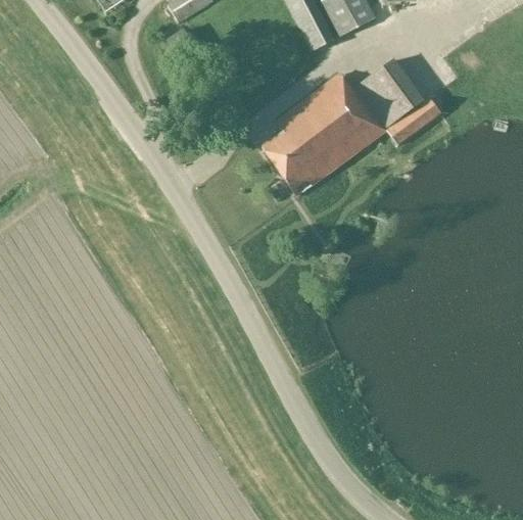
[(176,0),(167,6),(178,24),(211,1),(210,0),(176,0)]
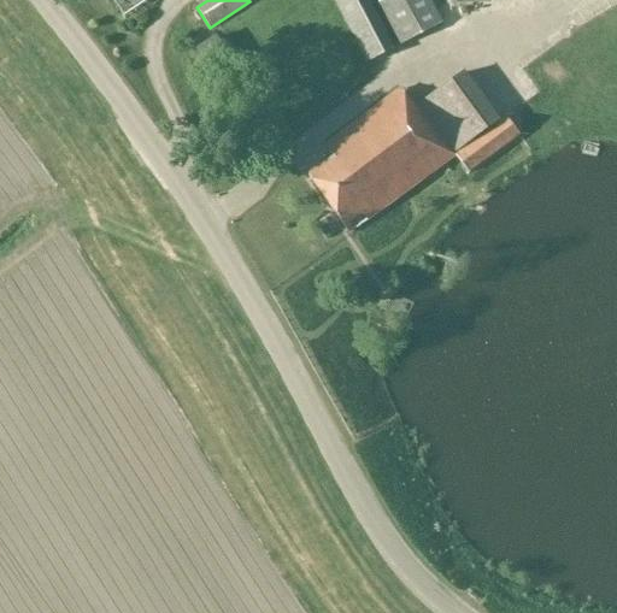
[(335,0),(366,62),(393,47),(369,0),(335,0)]
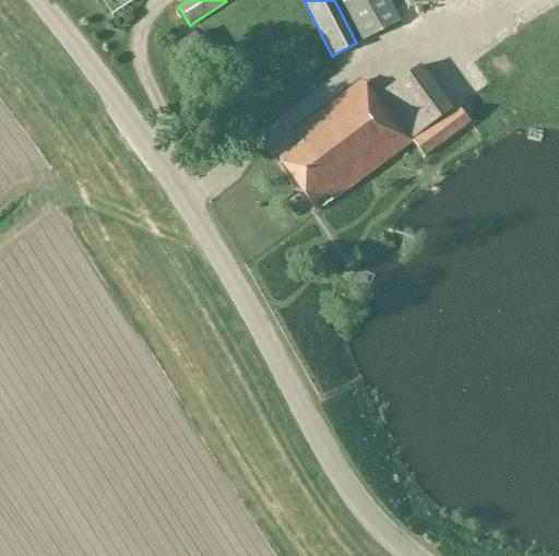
[(346,0),(344,1),(364,39),(400,21),(389,0),(346,0)]
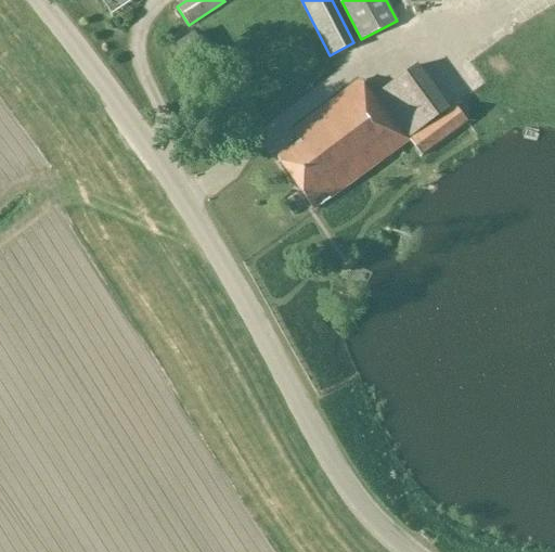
[(420,4),(400,7),(401,18),(422,15),(420,4)]
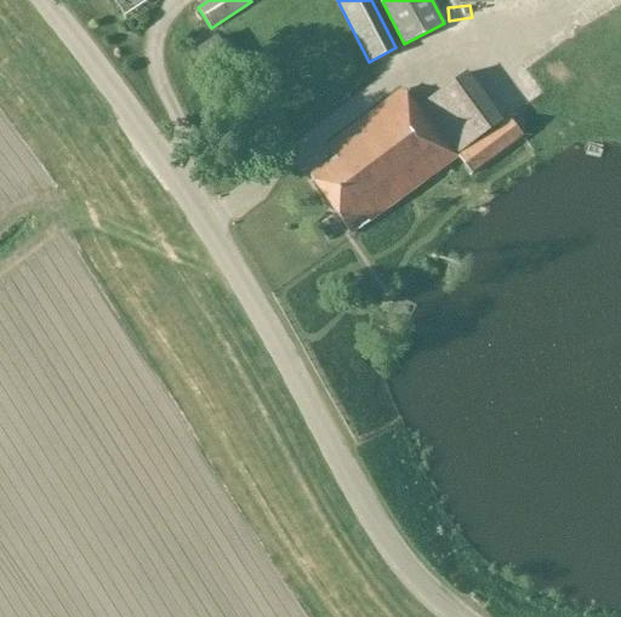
[(537,26),(536,11),(517,12),(517,27),(537,26)]
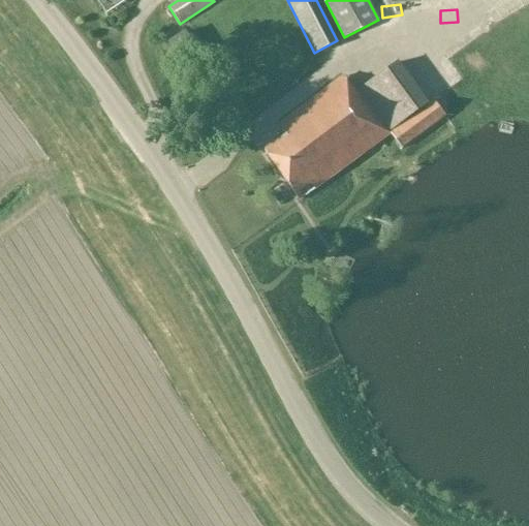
[(185,30),(168,40),(182,61),(198,50),(185,30)]
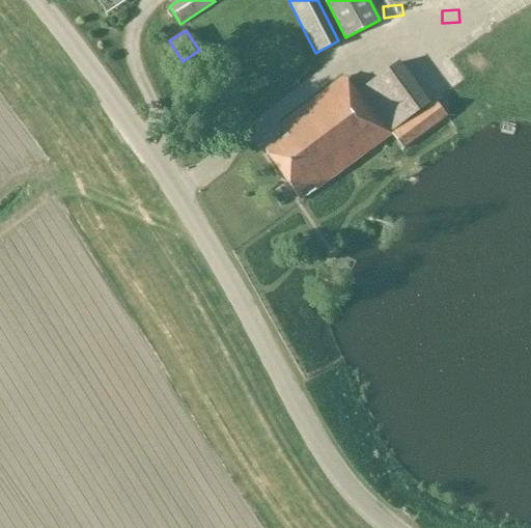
[(279,123),(286,134),(264,150),(301,199),(392,133),(402,147),(447,115),(436,100),(428,105),(397,62),(356,92),(344,76),(279,123)]
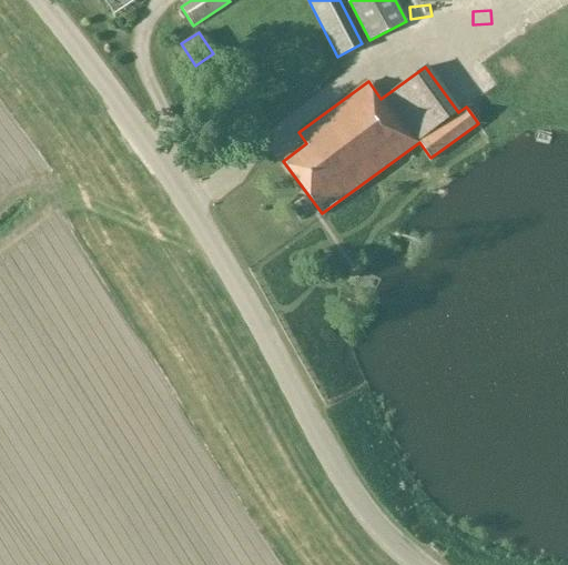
All buildings are outlined.
